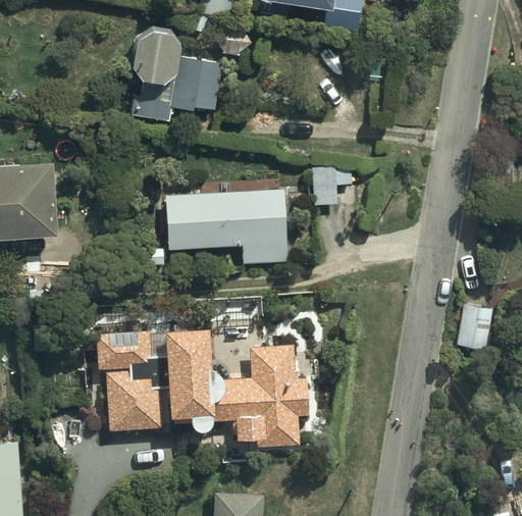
[(235,0),(200,0),(201,15),(197,15),(197,33),(211,33),(211,17),(235,18),(235,0)]
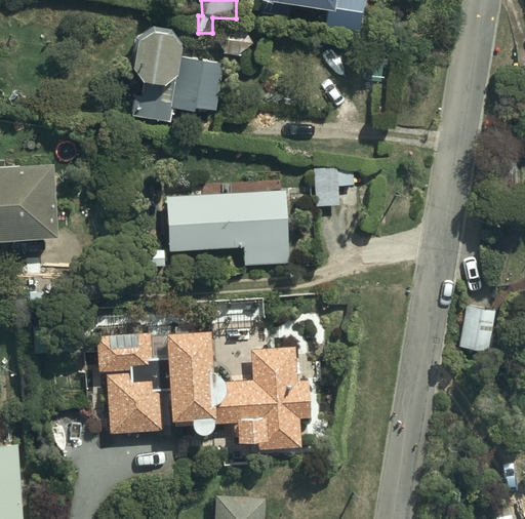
[(316,0),(328,1),(326,27),(364,31),(366,0),(316,0)]
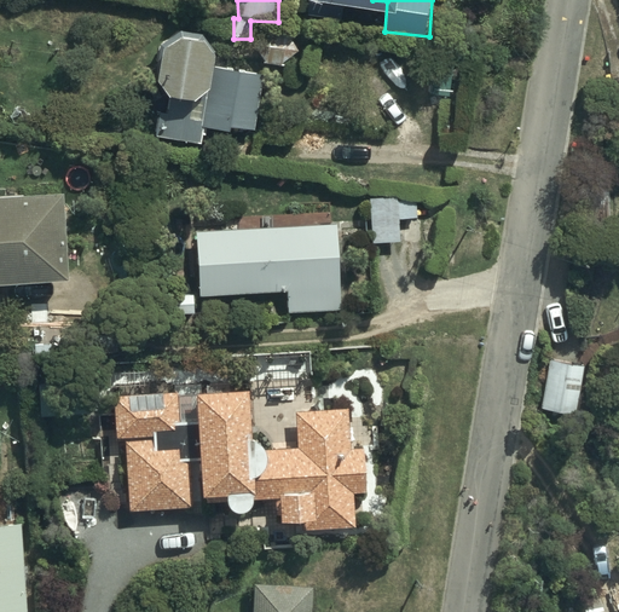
[(139,117),(138,136),(202,144),(203,127),(231,128),(231,126),(255,130),(262,73),(214,64),(215,47),(206,29),(183,26),(166,38),(160,75),(171,90),(171,113),(160,111),(160,117),(139,117)]
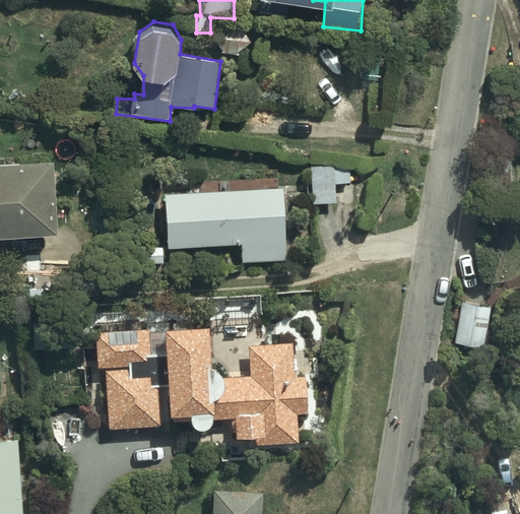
[(68,153),(0,157),(0,233),(58,230),(55,180),(70,179),(68,153)]
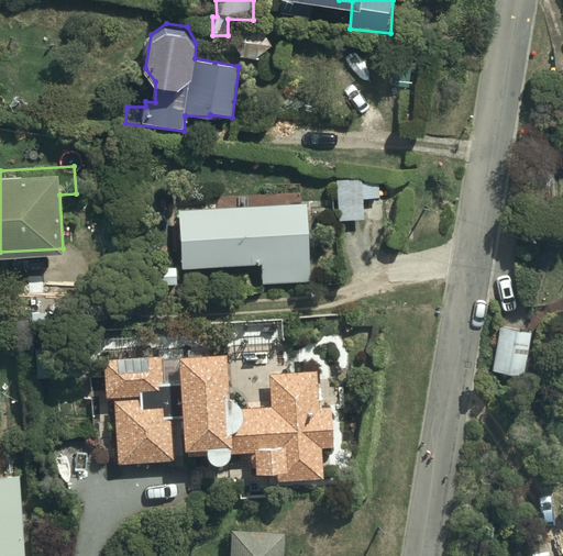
[(362,178),(337,180),(340,223),(364,221),(363,201),(381,200),(379,185),(362,186),(362,178)]
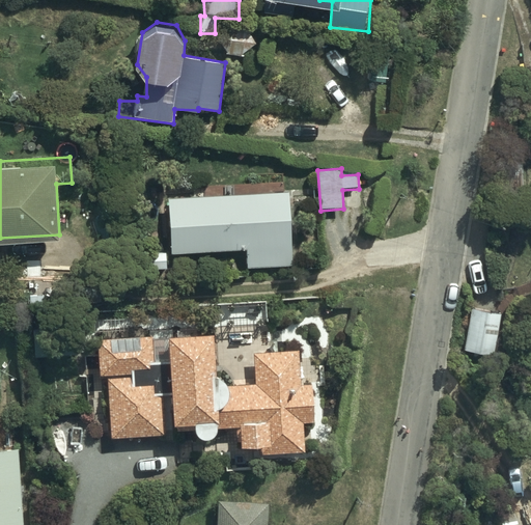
[(295,269),(289,190),(168,199),(173,255),(247,250),(248,270),(295,269)]
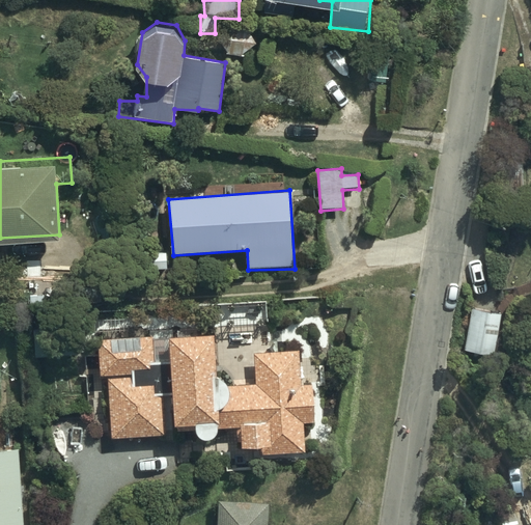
[(305,452),(304,422),(314,422),(313,414),(316,414),(316,404),(313,404),(312,385),(301,385),(299,350),(255,353),(255,384),(230,385),(230,384),(230,383),(229,382),(229,381),(229,380),(228,380),(228,379),(228,378),(227,377),(226,376),(226,375),(225,375),(224,374),(223,372),(222,372),(221,372),(221,371),(220,371),(219,371),(219,370),(218,370),(217,370),(216,370),(215,370),(215,329),(169,331),(169,339),(152,340),(152,337),(99,339),(100,357),(86,357),(90,426),(112,426),(112,439),(162,436),(160,394),(173,393),(174,419),(195,419),(195,426),(195,427),(196,427),(196,429),(196,430),(197,430),(197,431),(198,431),(199,432),(200,433),(201,433),(202,434),(203,434),(204,434),(205,434),(206,434),(207,434),(208,434),(210,434),(211,433),(212,433),(213,432),(214,431),(215,431),(215,430),(216,430),(216,429),(216,427),(217,427),(217,426),(242,425),(242,441),(260,440),(260,454),(305,452)]
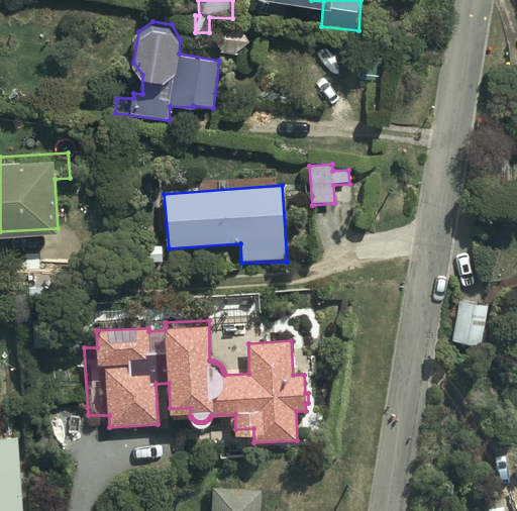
[(24,510),(19,436),(0,436),(0,510),(24,510)]
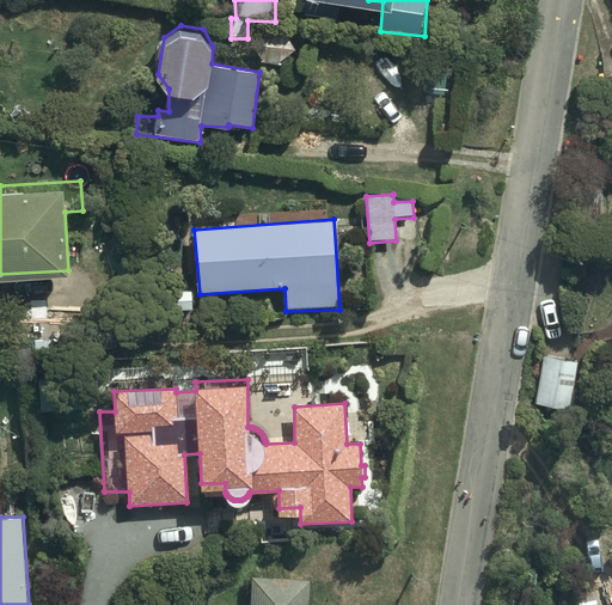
[(310,604),(312,574),(252,570),(250,604),(310,604)]
